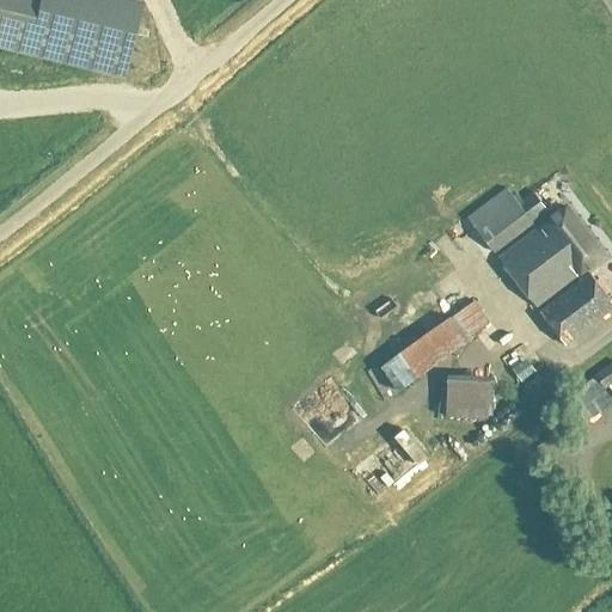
[(42,0),(0,0),(0,47),(29,54),(42,0)]
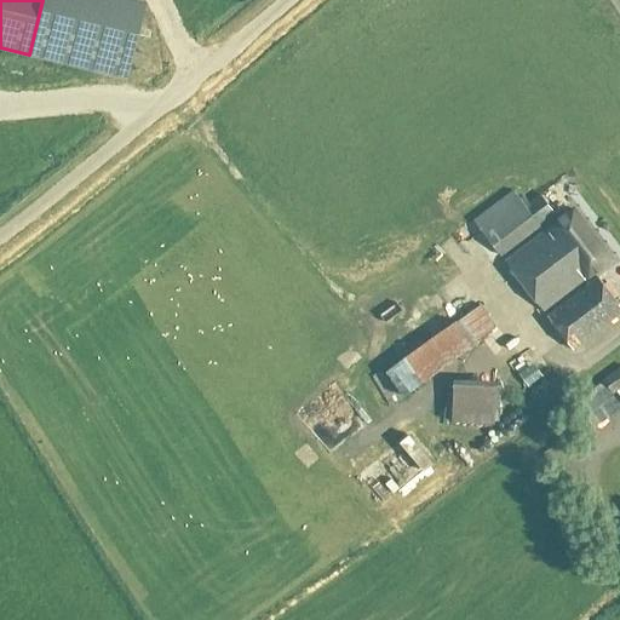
[(145,4),(132,0),(42,0),(29,55),(126,79),(145,4)]
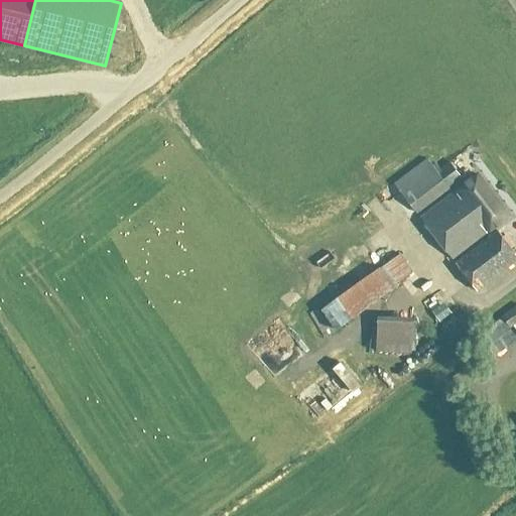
[(436,170),(426,157),(393,182),(416,213),(453,186),(452,185),(463,177),(449,160),(436,170)]
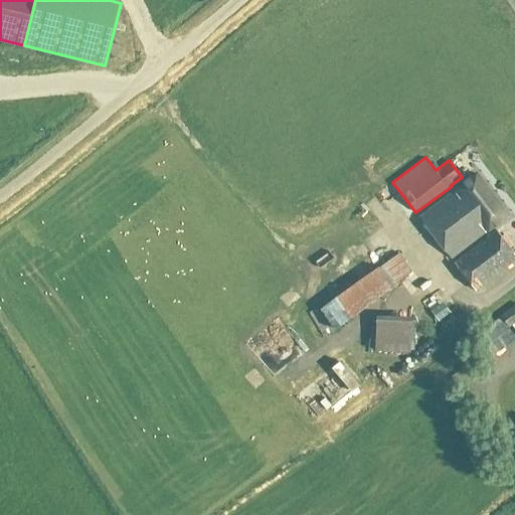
[(476,173),(419,216),(451,258),(507,214),(476,173)]
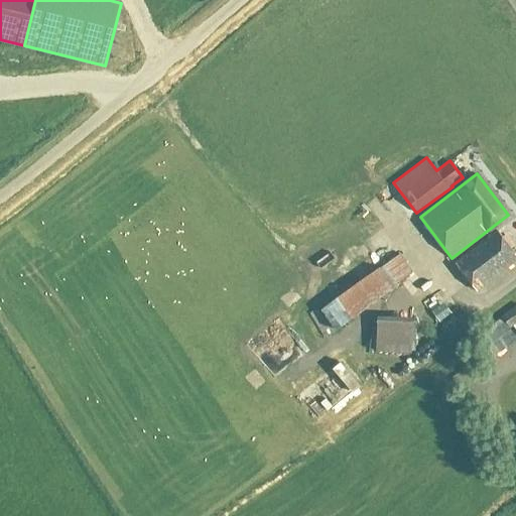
[(515,254),(498,231),(456,262),(476,289),(515,259),(515,254)]
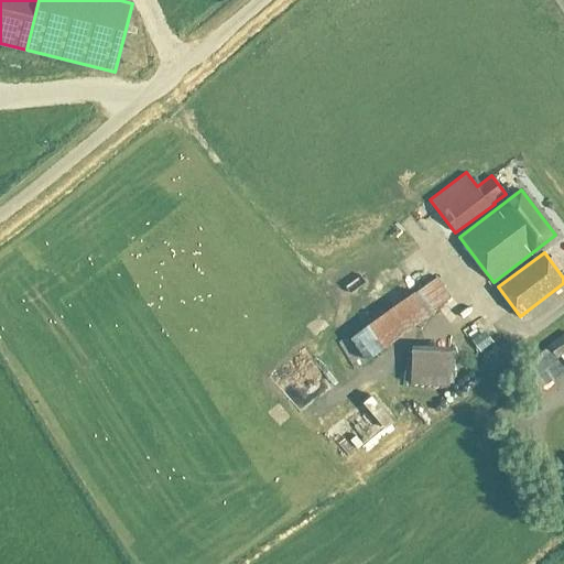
[(396,269),(322,317),(331,331),(303,348),(312,362),(413,296),(396,269)]
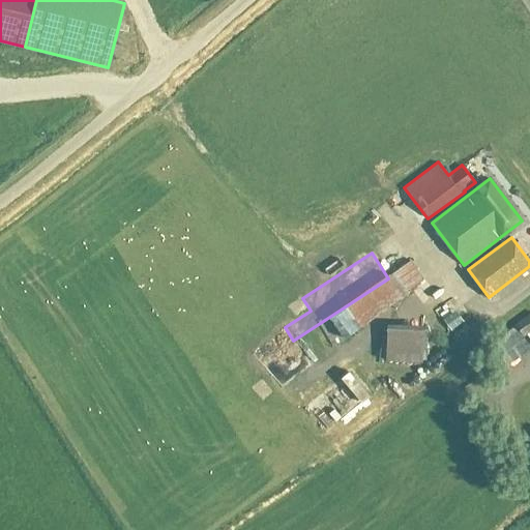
[(408,262),(391,276),(407,296),(424,282),(408,262)]
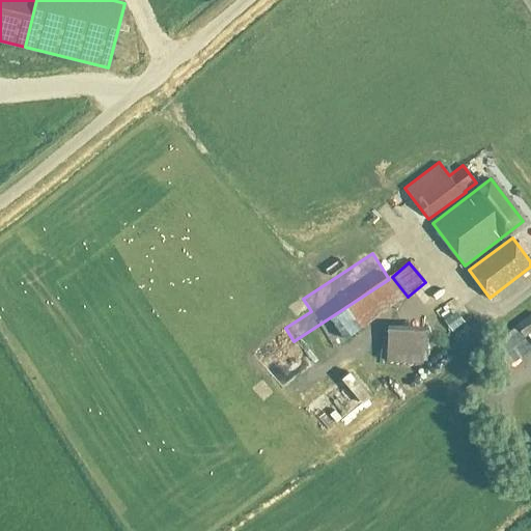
[(358,330),(403,296),(390,278),(345,312),(358,330)]
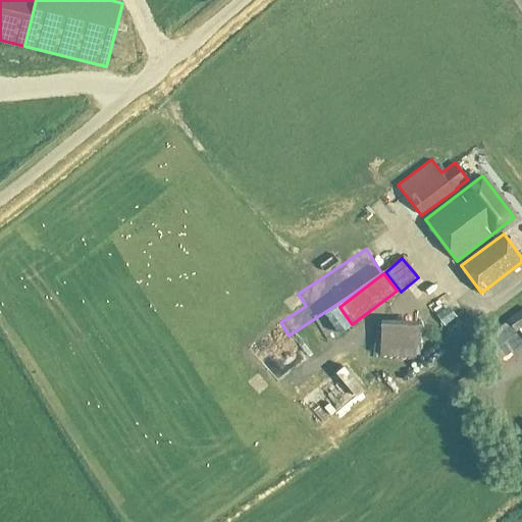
[(516,331),(521,326),(521,307),(507,318),(509,320),(484,336),(488,344),(513,326),(516,331)]
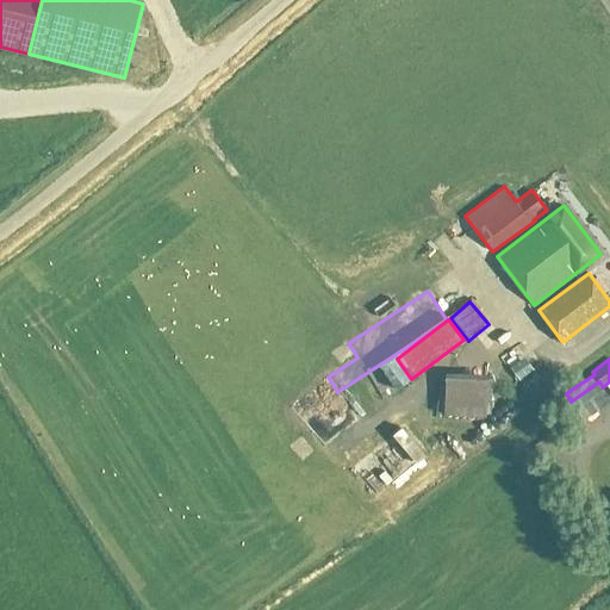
[(446,372),(444,415),(486,416),(489,374),(446,372)]
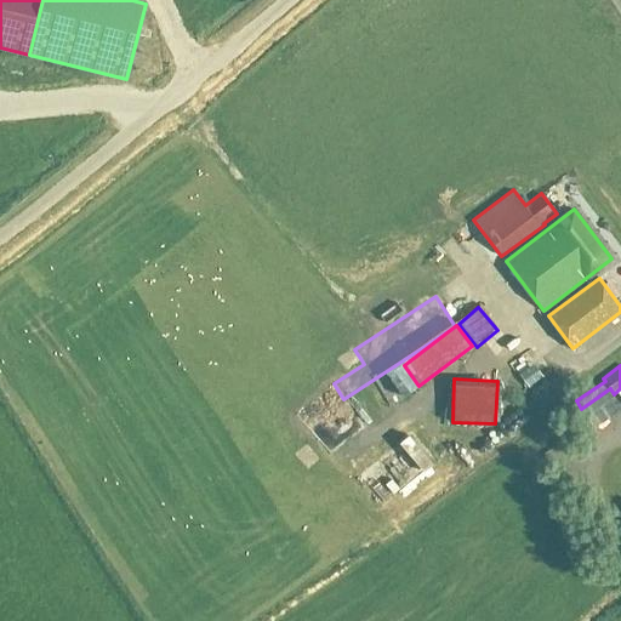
[(411,436),(357,480),(381,510),(436,465),(411,436)]
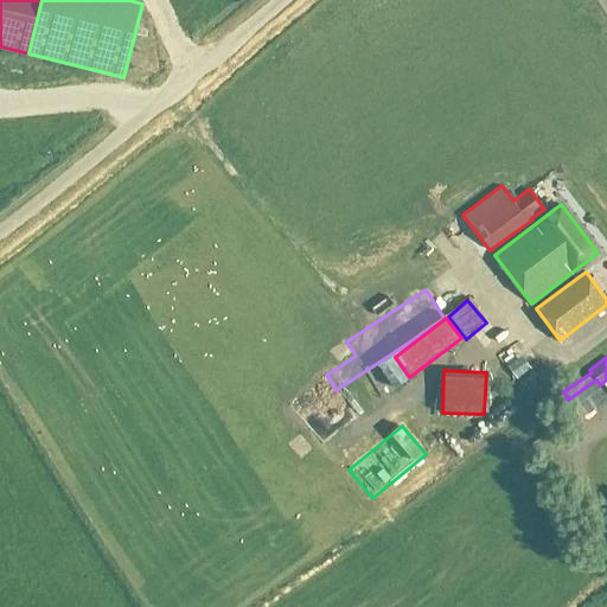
All buildings are outlined.
